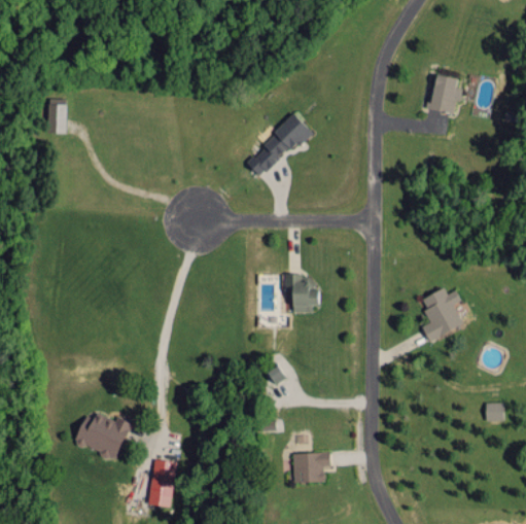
[(428,109),(455,114),(460,89),(455,88),(457,78),(435,74),(428,109)]
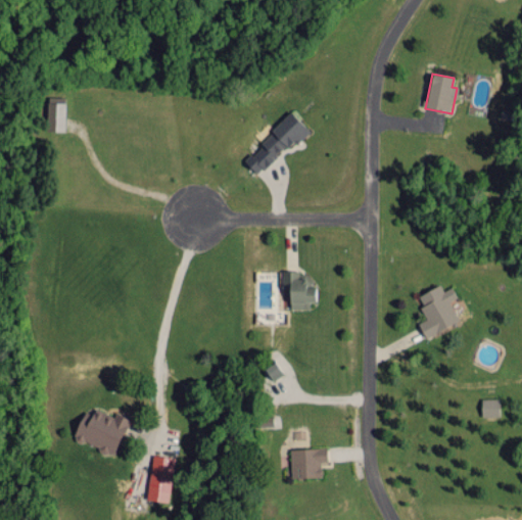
[(65,99),(48,99),(48,132),(65,133),(65,99)]
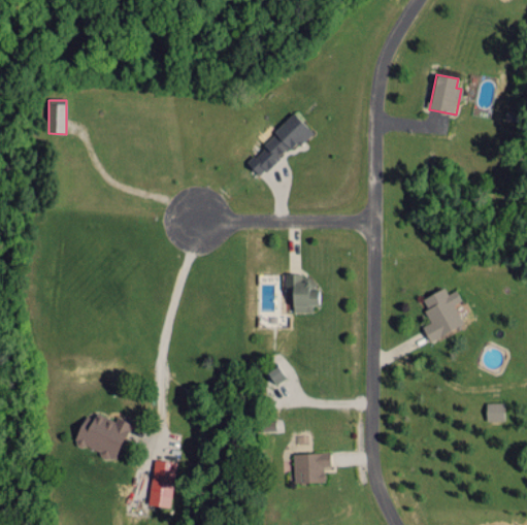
[(313,133),(294,115),(245,163),(260,177),(296,141),(301,145),(313,133)]
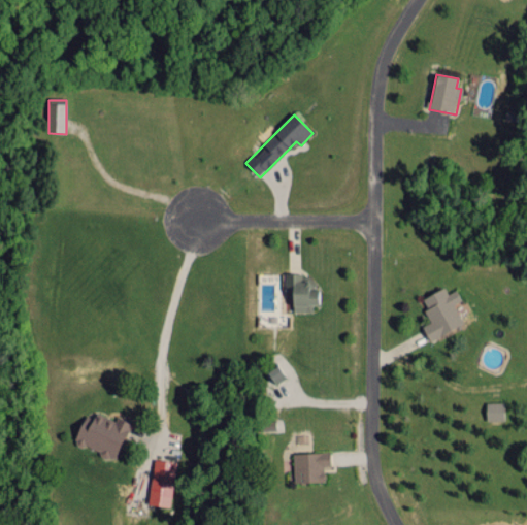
[(293,314),(310,314),(310,306),(318,305),(318,289),(311,289),(310,274),(285,275),(286,289),(292,289),(293,314)]
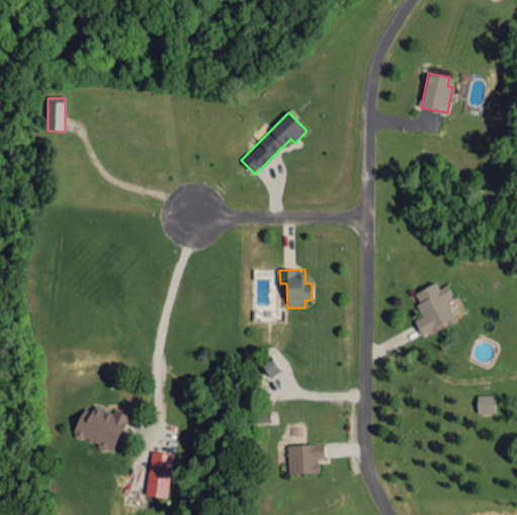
[(415,293),(420,304),(417,306),(423,318),(415,321),(421,335),(455,320),(446,299),(452,296),(447,285),(439,289),(436,283),(415,293)]
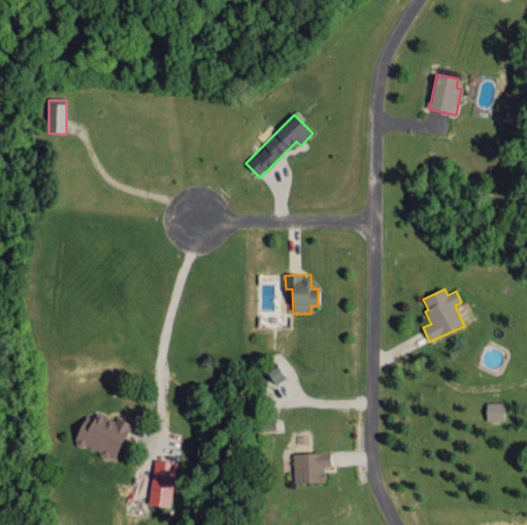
[(285,381),(278,367),(268,372),(274,385),(285,381)]
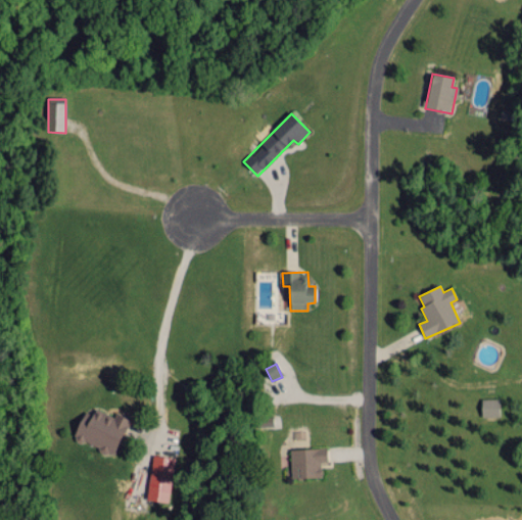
[(500,418),(500,399),(481,400),(482,418),(500,418)]
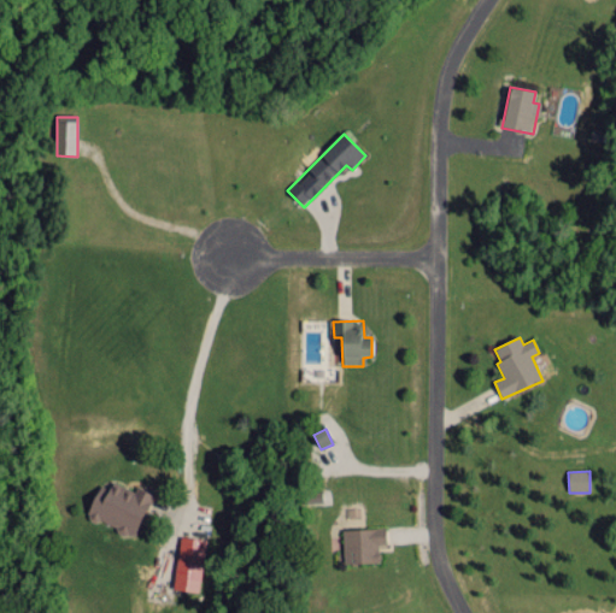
[(136,537),(151,494),(138,489),(135,493),(113,485),(111,491),(99,487),(87,520),(136,537)]
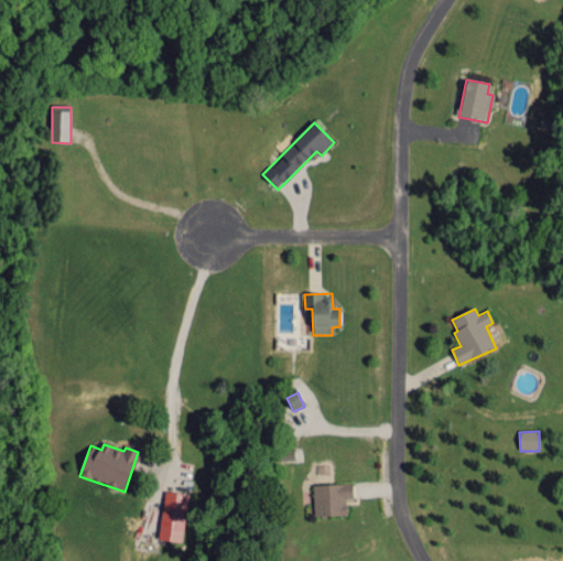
[(346,516),(346,500),(353,499),(353,485),(313,485),(314,517),(346,516)]
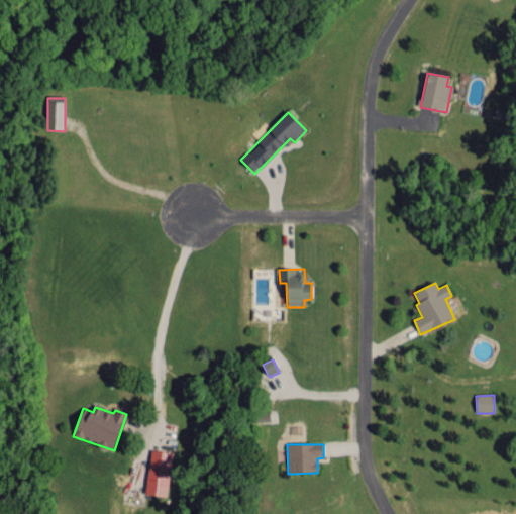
[(145,495),(167,498),(172,453),(150,451),(145,495)]
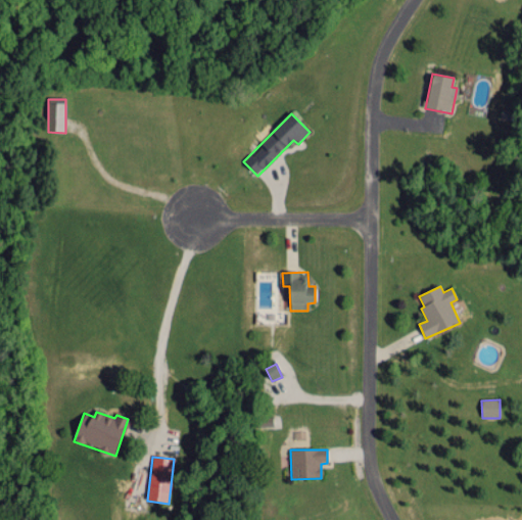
All buildings are outlined.
